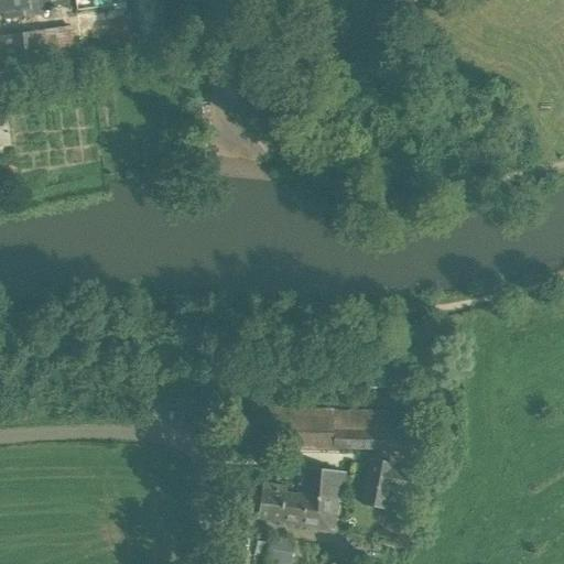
[(0,0),(0,12),(66,3),(65,0),(0,0)]
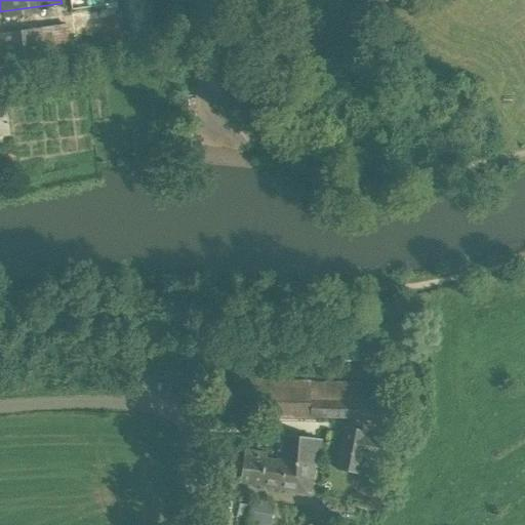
[(66,25),(0,33),(0,54),(1,63),(70,53),(66,26),(66,25)]
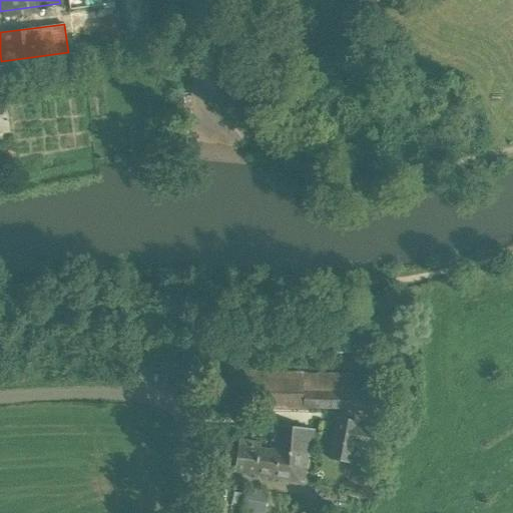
[(0,131),(8,131),(0,76),(0,131)]
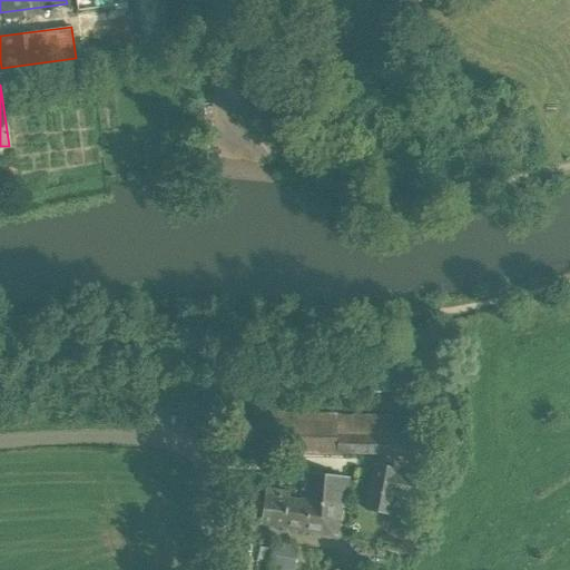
[(414,454),(424,454),(425,438),(415,436),(415,435),(406,435),(408,416),(337,414),(337,421),(225,419),(224,451),(414,455),(414,454)]
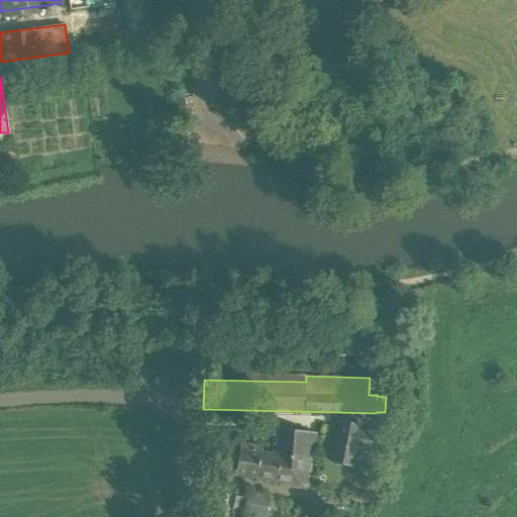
[(339,421),(337,431),(331,461),(351,466),(354,448),(373,452),(377,432),(358,428),(359,425),(339,421)]
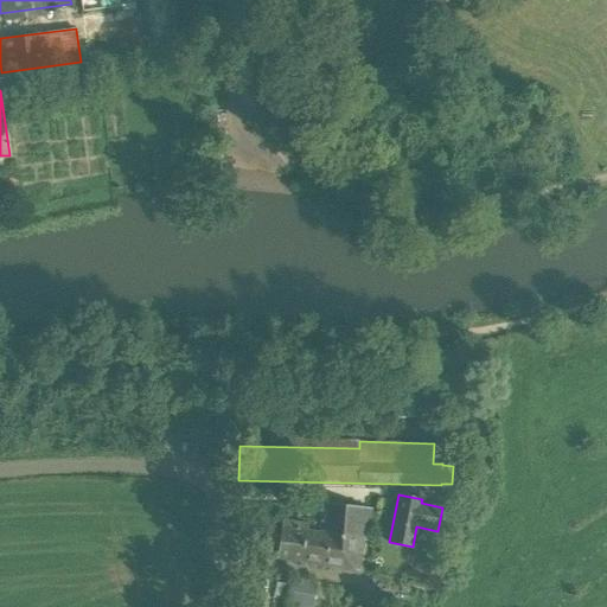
[(366,541),(371,509),(340,505),(340,500),(333,499),(333,504),(324,503),(319,532),(307,531),(308,524),(296,523),(296,517),(288,516),(288,522),(282,522),(278,557),(325,564),(330,535),(362,540),(362,541),(366,541)]
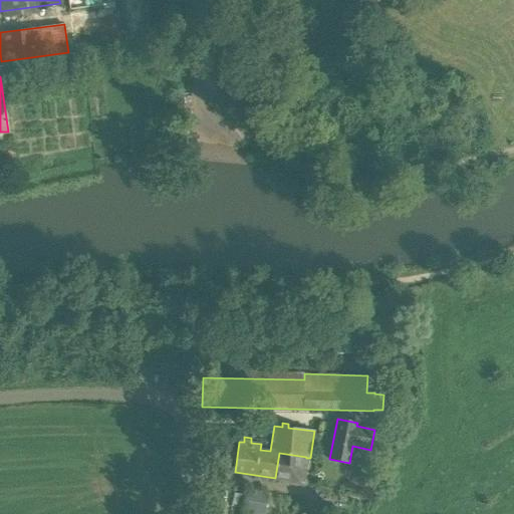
[(303,482),(306,458),(306,457),(279,453),(275,478),(303,482)]
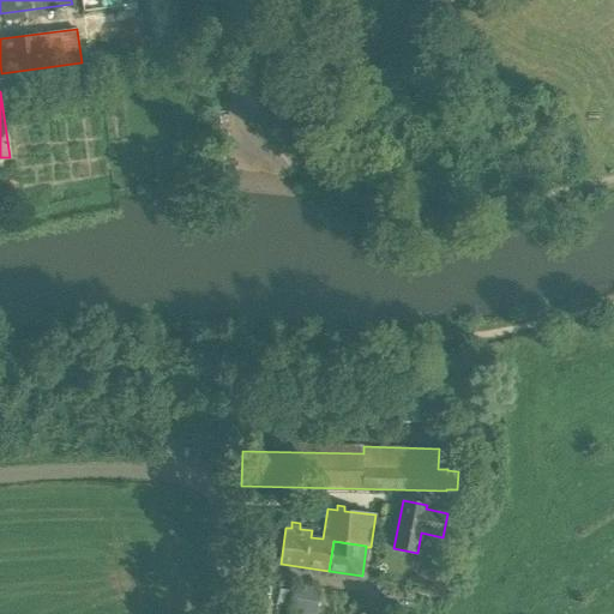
[(290,612),(306,613),(315,613),(321,589),(295,584),(294,591),(293,591),(280,589),(277,602),(290,605),(292,605),(290,612)]
